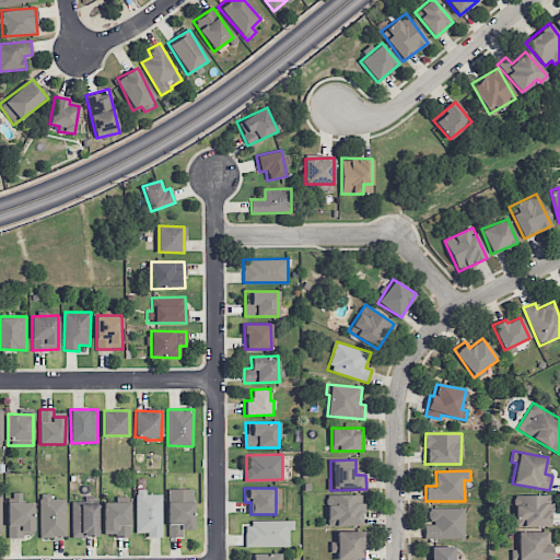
[(136,533),(148,533),(148,537),(162,537),(162,493),(146,494),(146,489),(136,489),(136,533)]
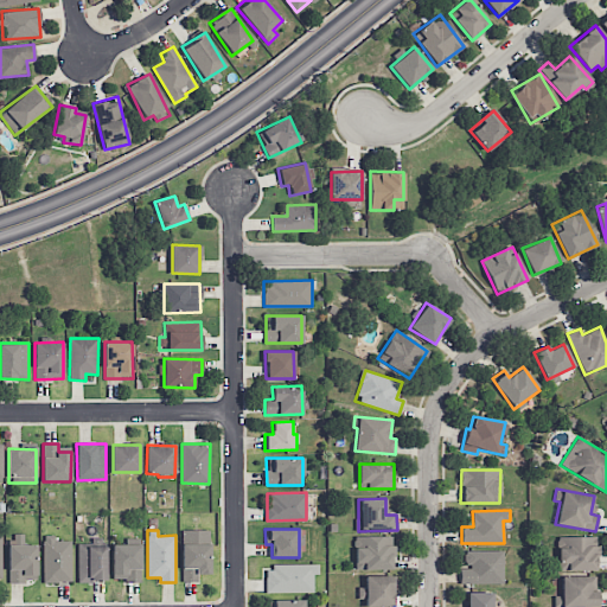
[(210,530),(181,530),(183,582),(198,582),(198,574),(210,574),(210,530)]
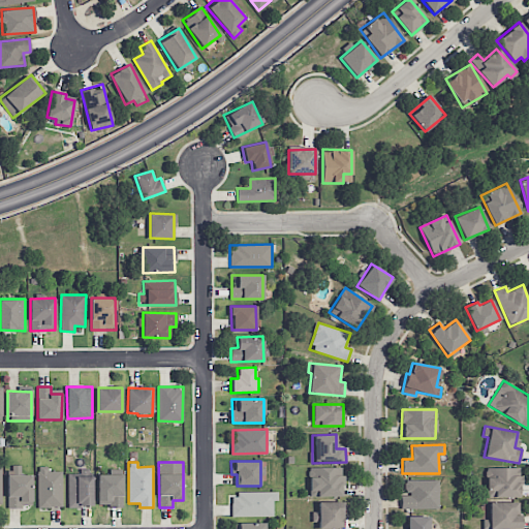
[(31,474),(21,475),(21,465),(7,466),(8,507),(32,506),(31,474)]
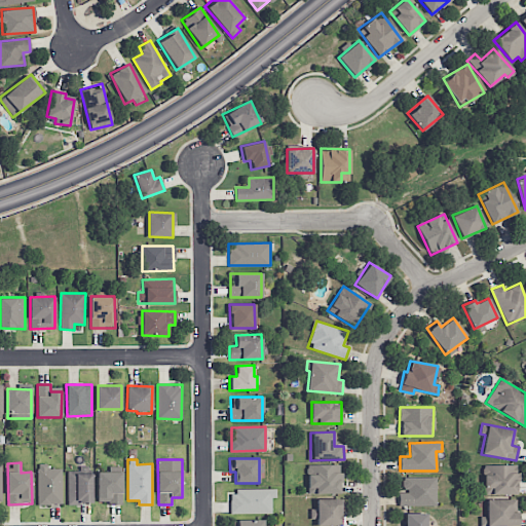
[(62,504),(62,468),(47,468),(47,463),(37,463),(38,504),(62,504)]
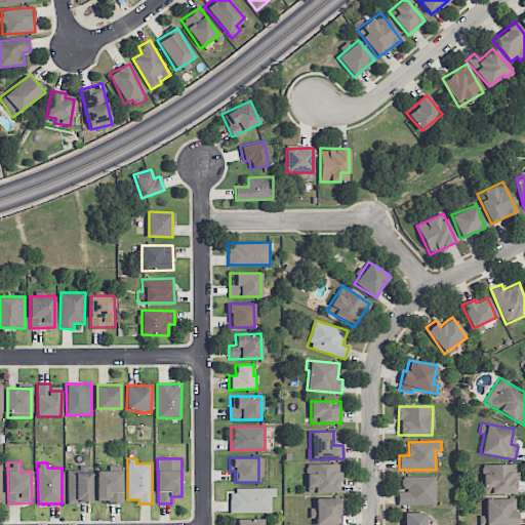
[(339,463),(307,463),(308,493),(340,492),(339,463)]
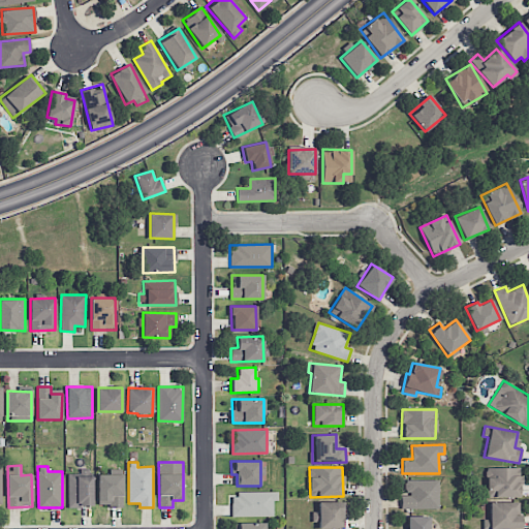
[(520,467),(486,468),(487,497),(521,496),(520,467)]
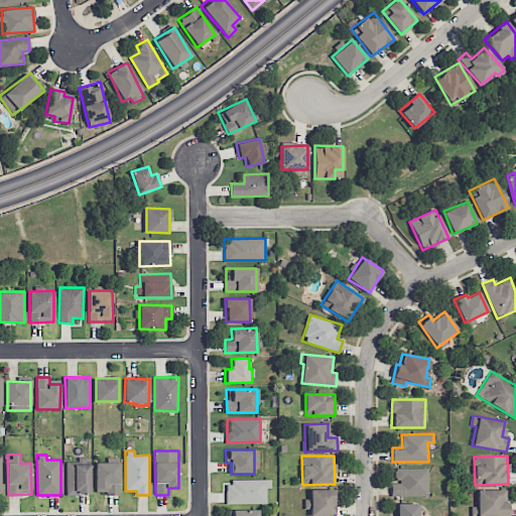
[(90,463),(66,464),(67,495),(91,494),(90,463)]
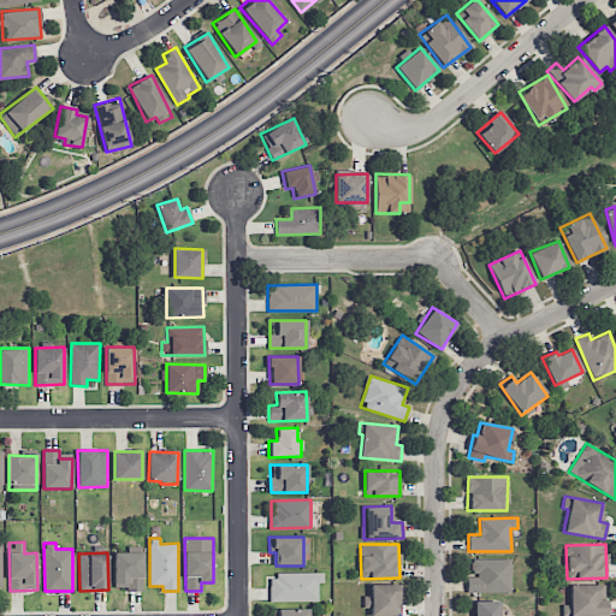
[(142,552),(114,552),(114,590),(143,588),(142,552)]
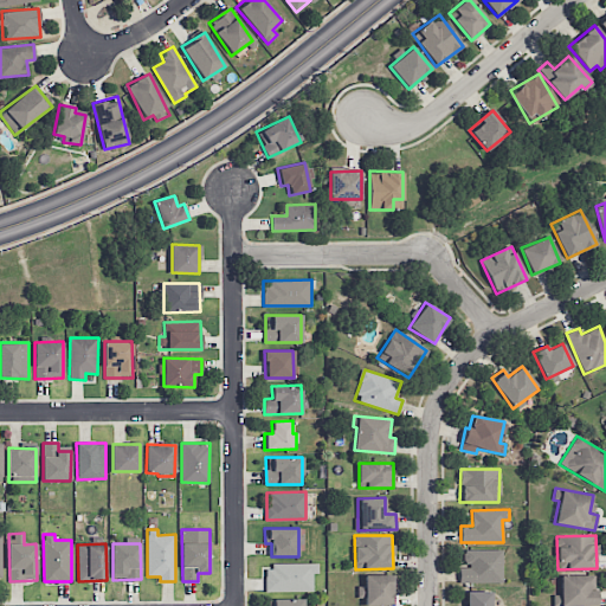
[(502,550),(464,549),(464,566),(459,566),(459,582),(502,582),(502,550)]
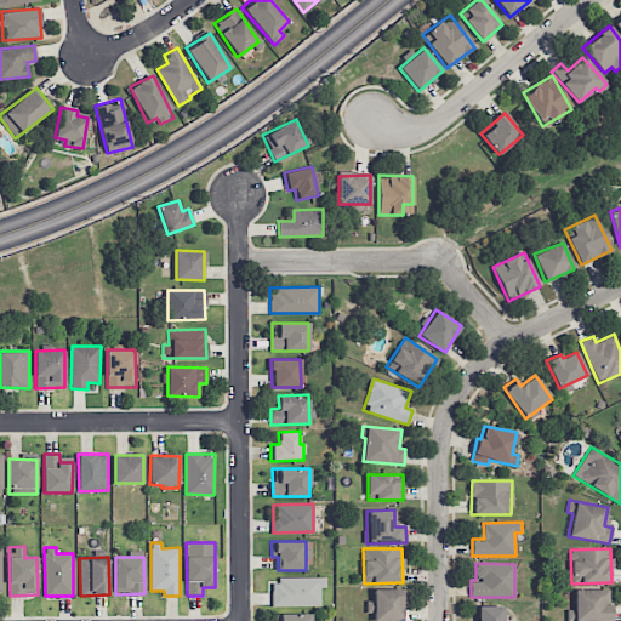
[(272,577),(272,605),(320,605),(320,587),(325,587),(325,579),(272,577)]
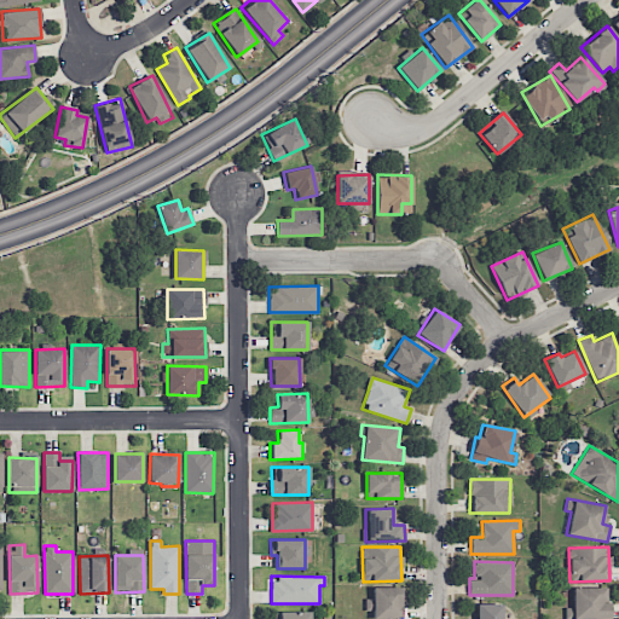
[(368,618),(403,618),(401,586),(372,588),(372,599),(368,599),(368,618)]
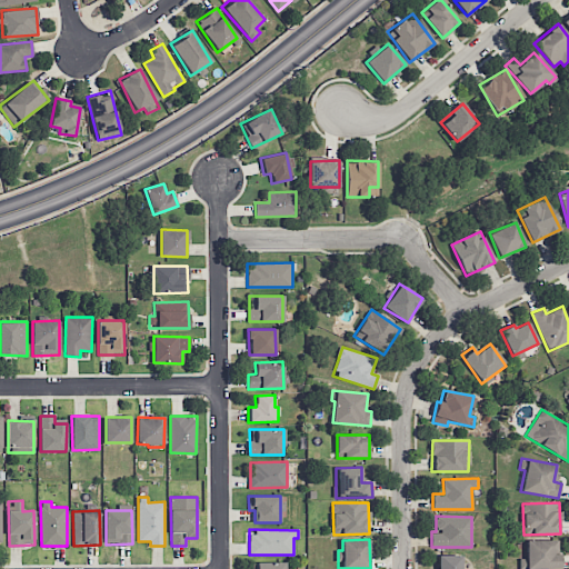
[(520,568),(538,568),(559,568),(560,553),(556,553),(556,540),(526,539),(526,558),(520,558),(520,568)]
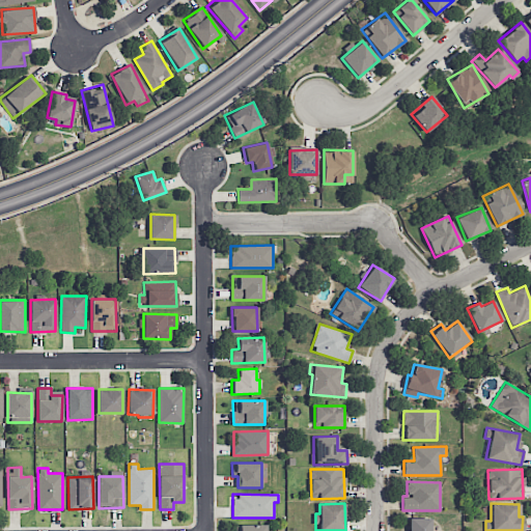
[(403,530),(431,530),(432,518),(409,519),(409,530),(403,530)]
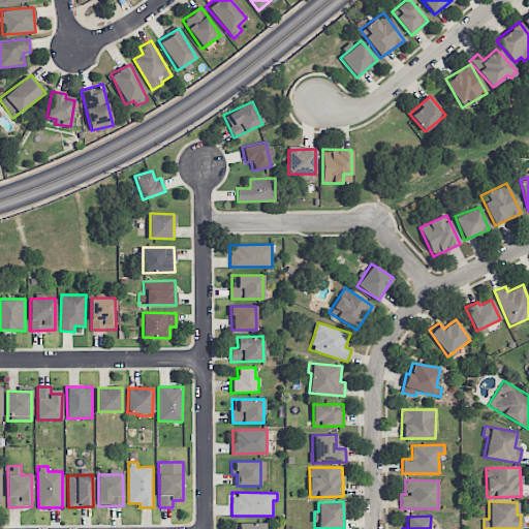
All buildings are outlined.
